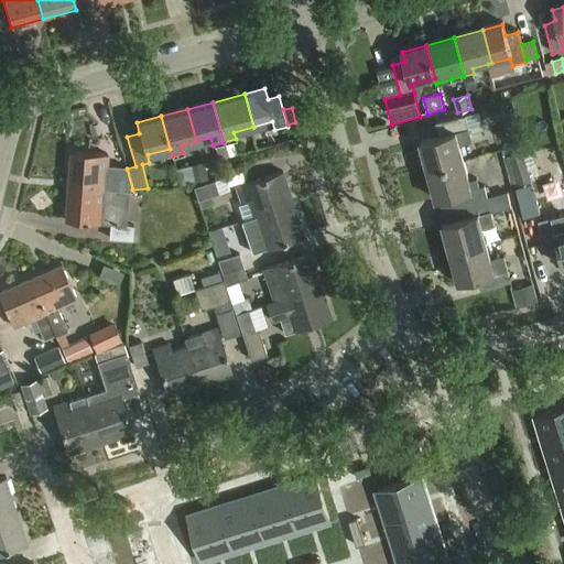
[(438,138),(420,143),(427,172),(461,163),(464,162),(459,145),(472,142),(468,130),(465,118),(435,126),(438,138)]
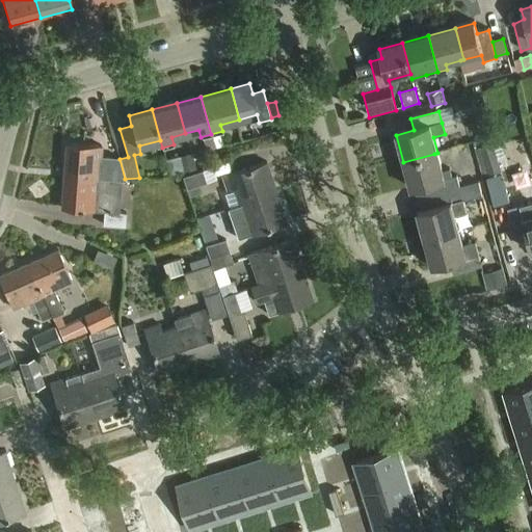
[(65,143),(63,164),(69,164),(68,176),(121,179),(125,179),(120,159),(120,157),(100,156),(101,147),(65,143)]
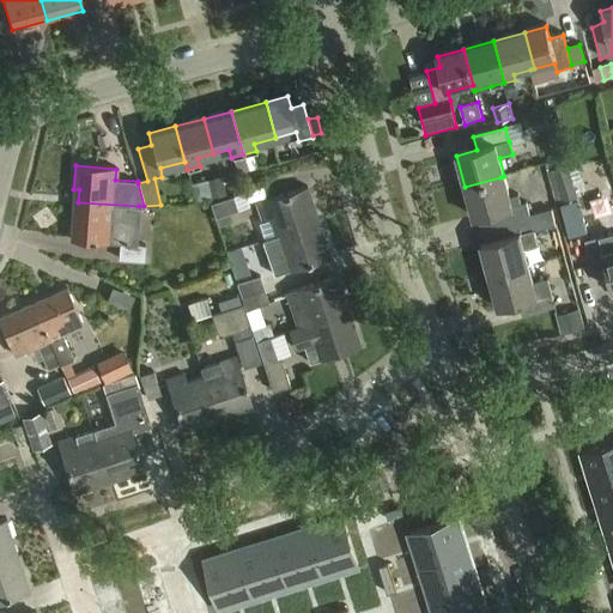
[(569,165),(552,170),(570,236),(588,232),(580,200),(577,200),(569,165)]
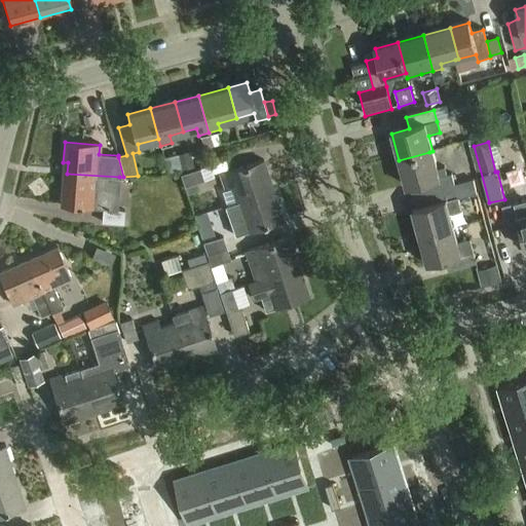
[(429,152),(399,160),(407,188),(410,187),(424,183),(427,194),(455,186),(452,175),(448,176),(446,167),(438,170),(433,151),(429,152)]
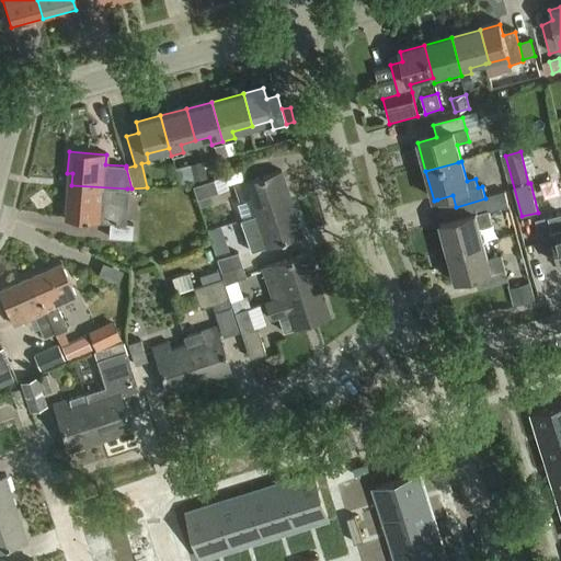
[(175,168),(179,184),(206,178),(204,167),(190,170),(189,164),(175,168)]
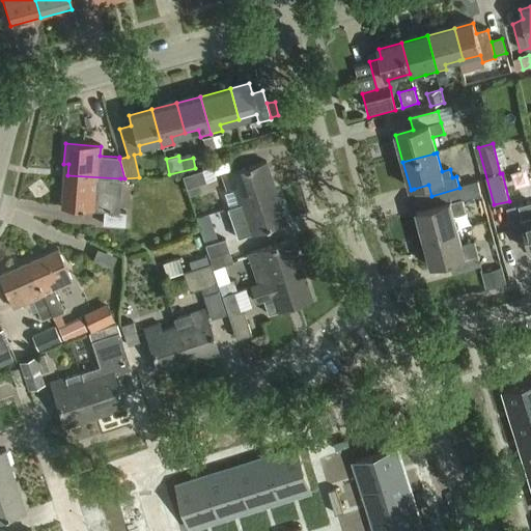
[(234,190),(239,205),(273,194),(268,178),(271,177),(266,162),(222,176),(227,192),(234,190)]
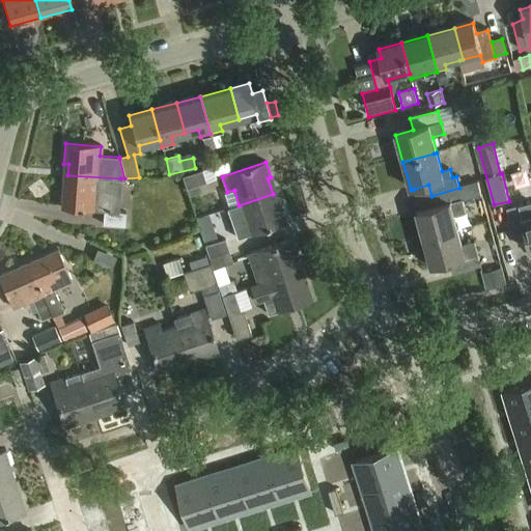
[(199,193),(197,185),(205,183),(201,171),(182,177),(188,197),(199,193)]
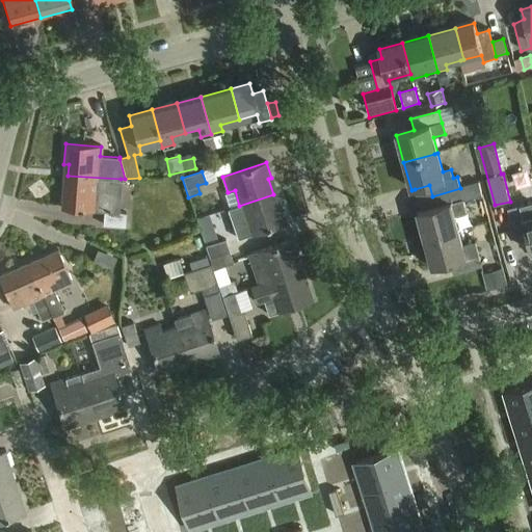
[(121,179),(68,176),(67,187),(62,187),(60,209),(103,212),(103,224),(125,227),(126,213),(118,213),(121,179)]
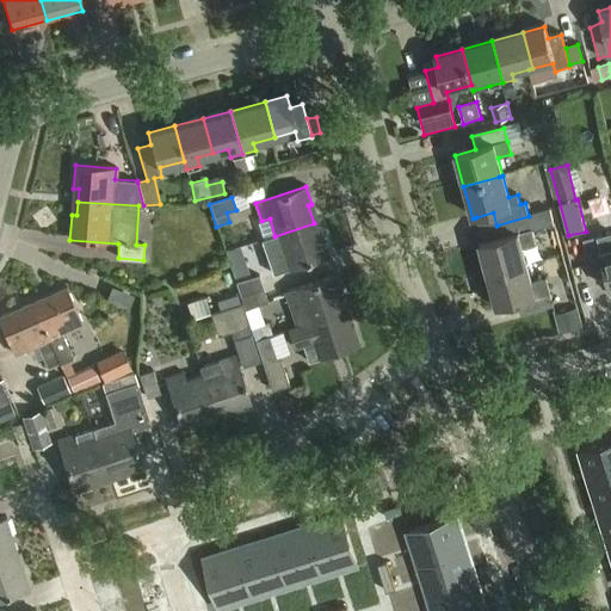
[(480,245),(488,275),(526,265),(522,247),(536,244),(529,216),(497,226),(500,239),(480,245)]
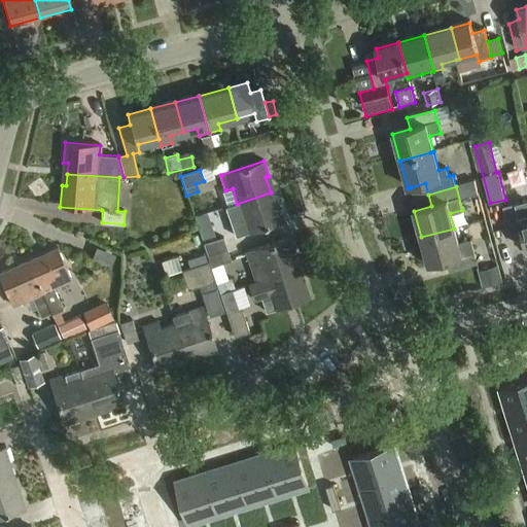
[(226,207),(225,207),(235,237),(240,235),(284,221),(279,207),(276,208),(271,192),(237,204),(226,207)]
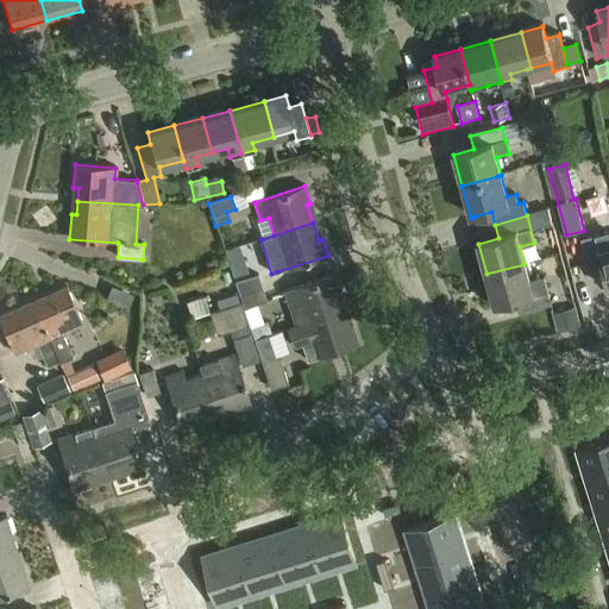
[(608,233),(582,242),(590,272),(602,270),(608,292),(608,290),(608,233)]
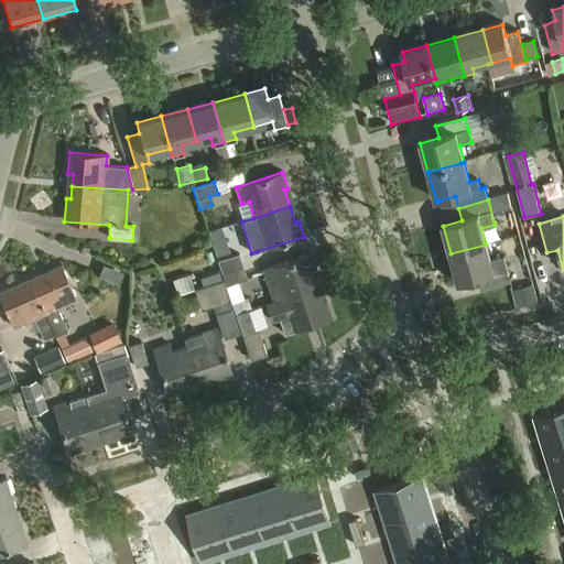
[(213,245),(217,257),(230,252),(226,240),(213,245)]
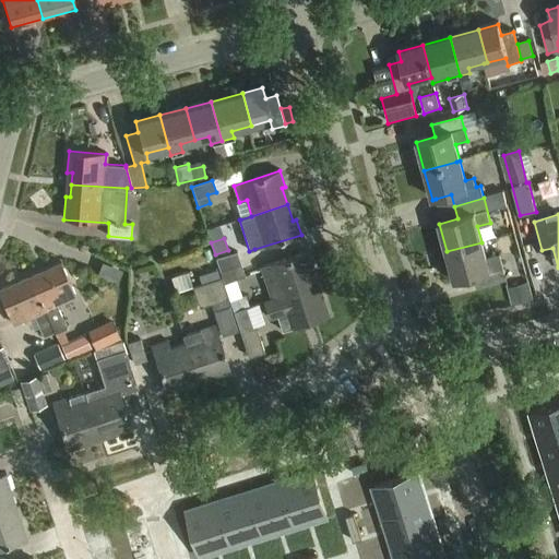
[(482,242),(447,251),(454,282),(473,276),(476,289),(507,281),(502,268),(499,254),(486,258),(482,242)]
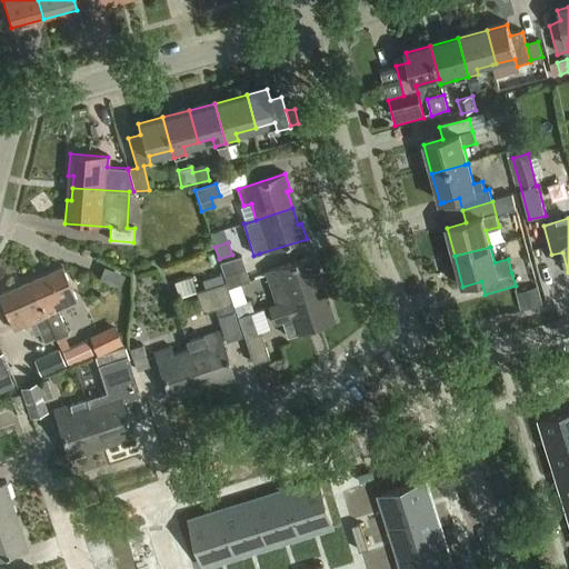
[(219,263),(222,276),(245,269),(240,257),(219,263)]
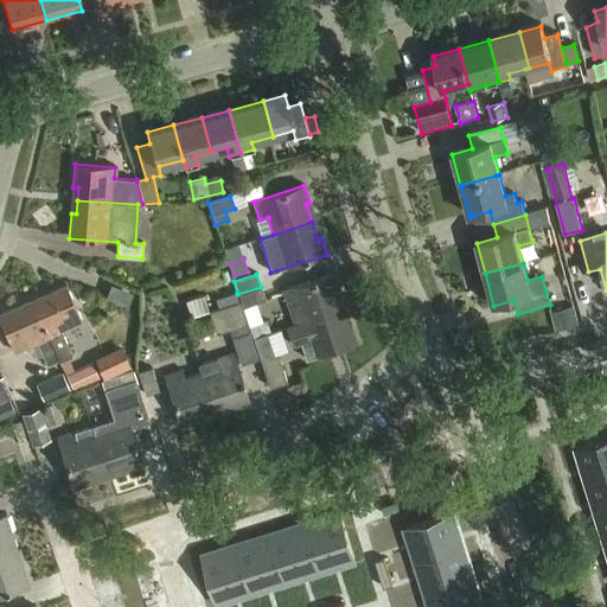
[(333,275),(283,291),(289,308),(292,307),(298,323),(302,321),(304,323),(342,311),(336,292),(339,291),(333,275)]
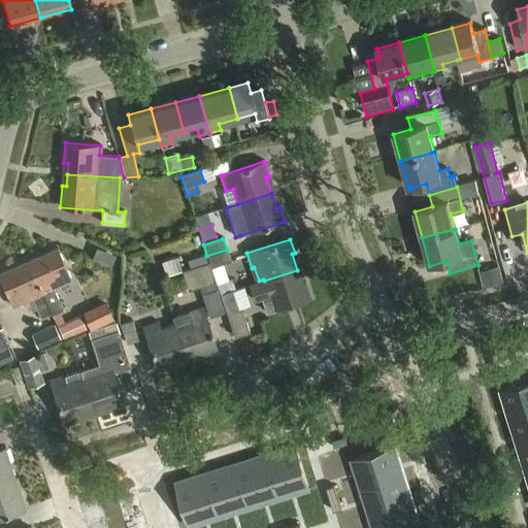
[(38,256),(28,261),(30,265),(52,314),(59,310),(62,309),(53,288),(71,279),(58,248),(38,256)]
